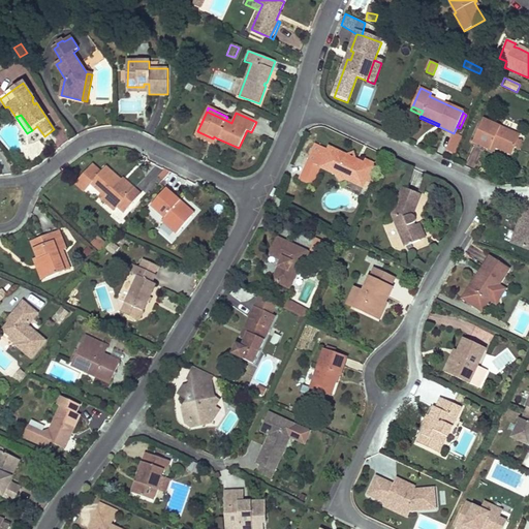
[(520,135),(484,119),(473,142),(491,149),(492,146),(496,148),(511,154),(515,148),(519,139),(520,135)]
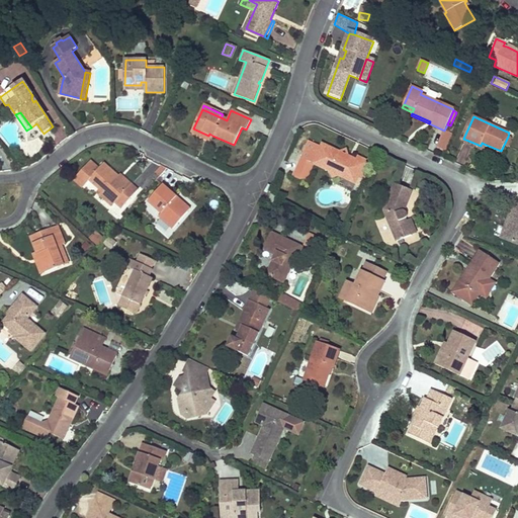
[(208,136),(193,128),(191,133),(210,142),(212,136),(209,134),(208,136)]
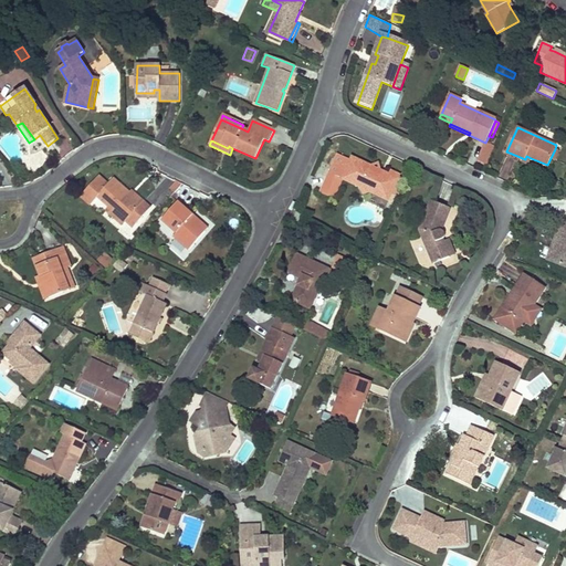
[(486,165),(495,147),(485,143),(477,160),(486,165)]
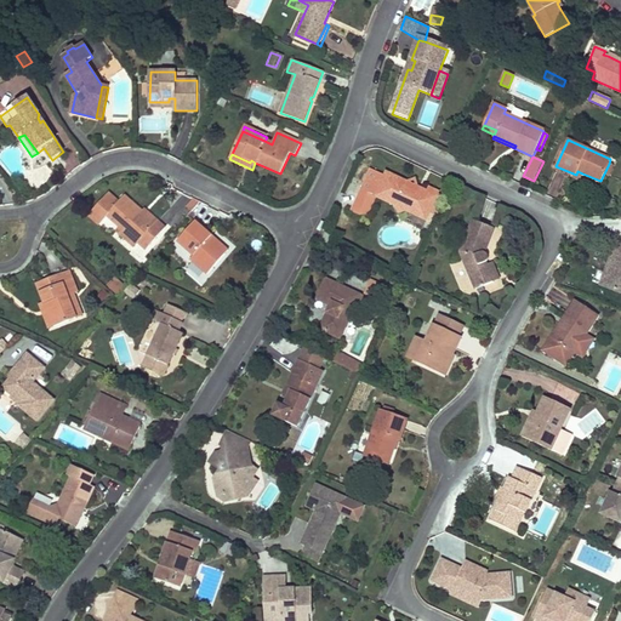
[(416,193),(404,187),(402,180),(386,172),(385,176),(371,169),(362,191),(369,193),(370,191),(377,193),(375,197),(376,197),(397,206),(398,203),(408,208),(405,210),(432,222),(434,215),(429,212),(438,193),(439,192),(429,188),(427,192),(423,189),(416,193)]
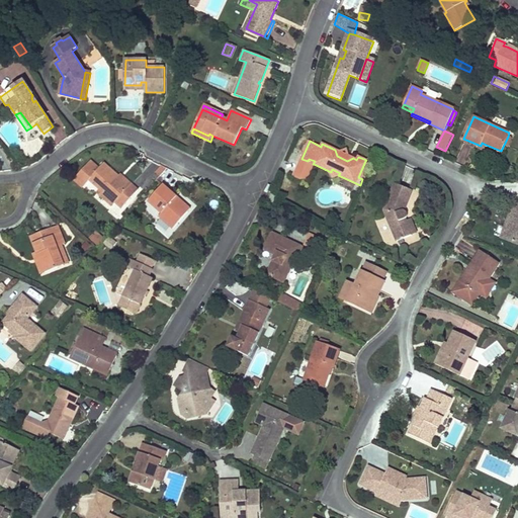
[(348,156),(346,149),(340,152),(335,150),(337,156),(347,161),(353,158),(348,156)]
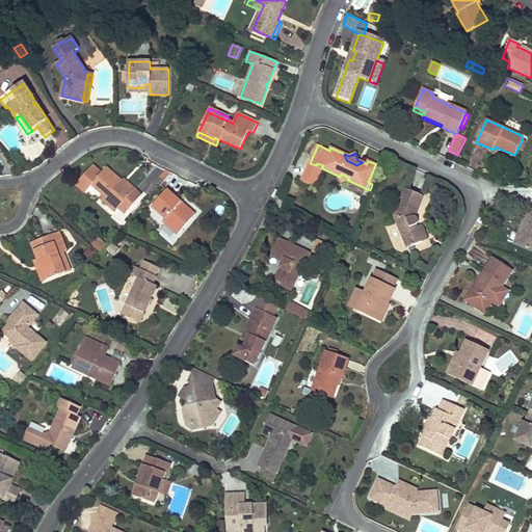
[(314,187),(322,168),(321,168),(323,165),(317,163),(316,165),(310,163),(300,182),(314,187)]
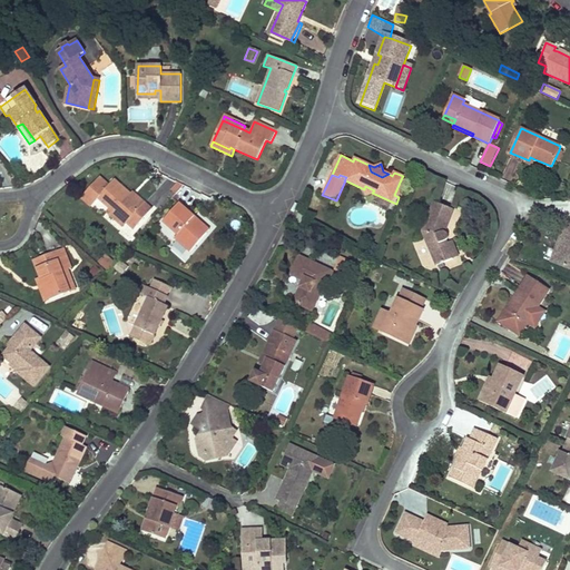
[(402,198),(410,182),(402,177),(394,195),(399,197),(402,198)]
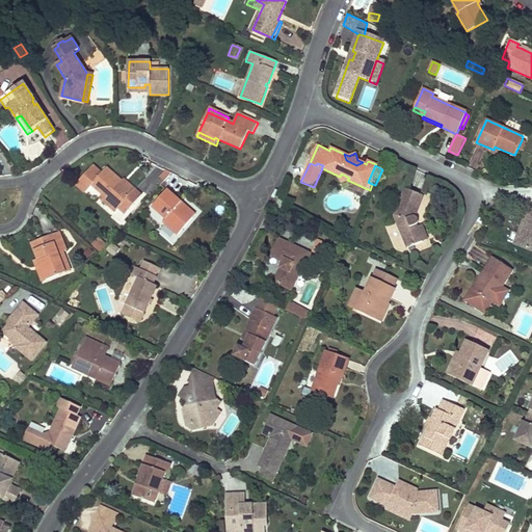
[(141,195),(134,188),(133,191),(122,181),(106,168),(102,174),(92,166),(76,185),(85,193),(92,185),(103,194),(118,208),(125,214),(141,195)]
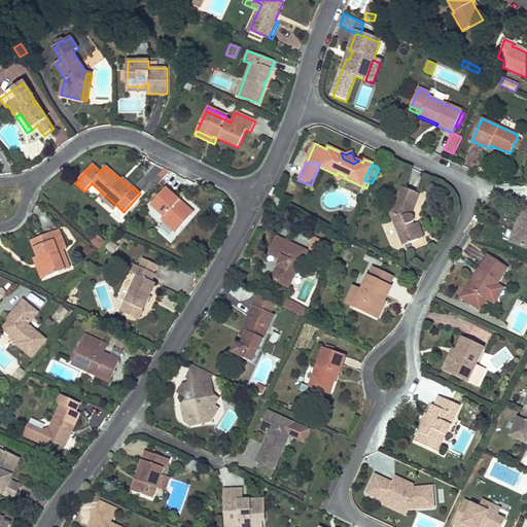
[(163,179),(170,171),(165,168),(159,176),(163,179)]
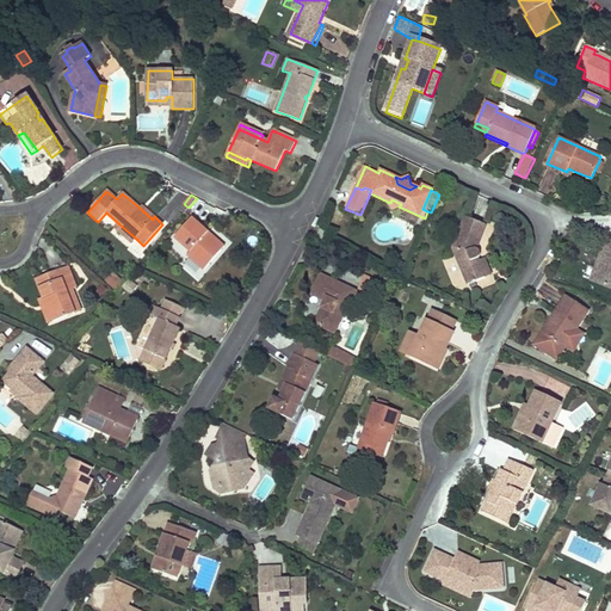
[(399,207),(401,204),(392,199),(390,203),(393,210),(399,207)]
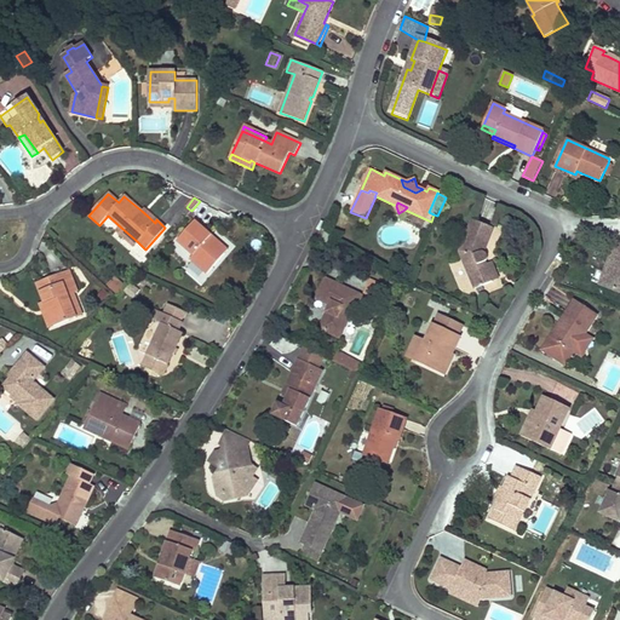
[(156,219),(144,208),(142,211),(155,223),(156,219)]
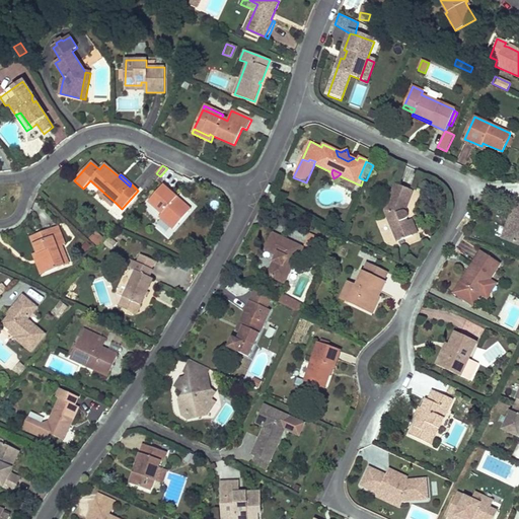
[(406,222),(405,220),(408,218),(409,215),(409,214),(408,212),(405,211),(413,191),(395,183),(384,211),(397,242),(413,235),(406,222)]
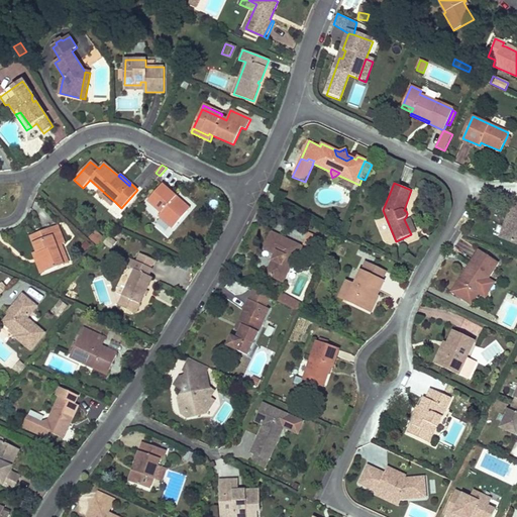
[(173,228),(188,212),(174,200),(177,197),(164,184),(148,201),(162,213),(159,216),(173,228)]
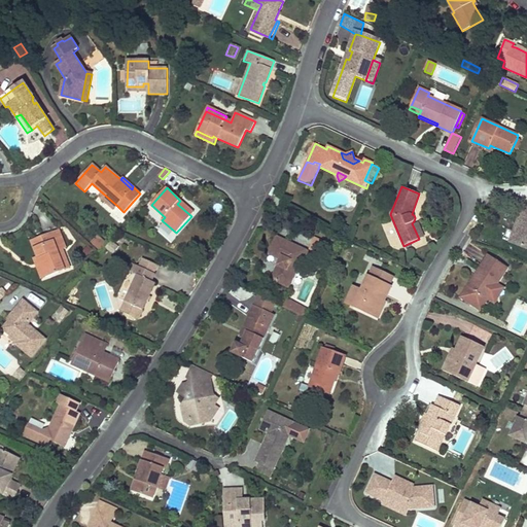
[(117,206),(102,192),(99,197),(114,209),(117,206)]
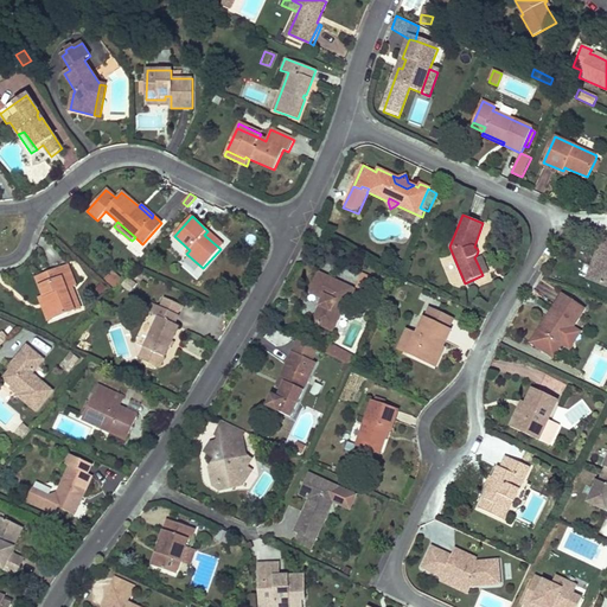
[(224,246),(208,231),(204,235),(221,249),(224,246)]
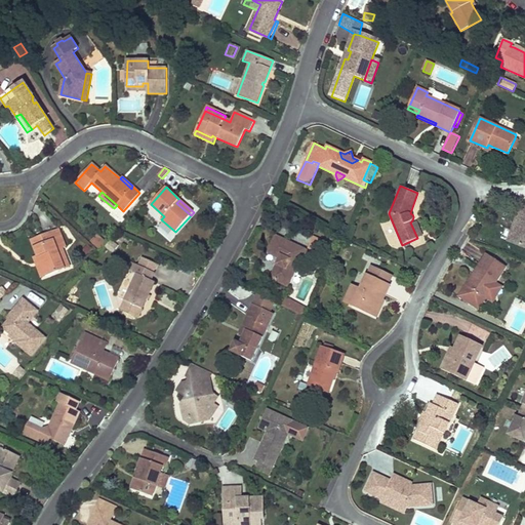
[(524,206),(521,205),(516,221),(519,223),(512,242),(524,246),(524,206)]
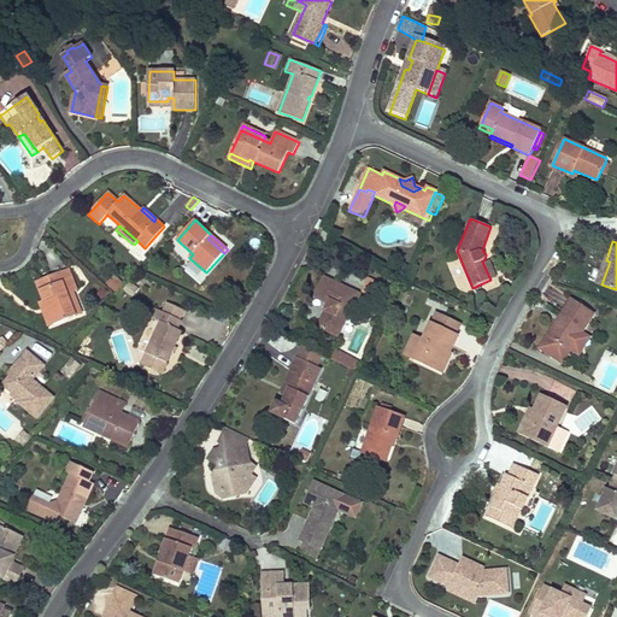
[(495,277),(489,260),(483,264),(491,280),(495,277)]
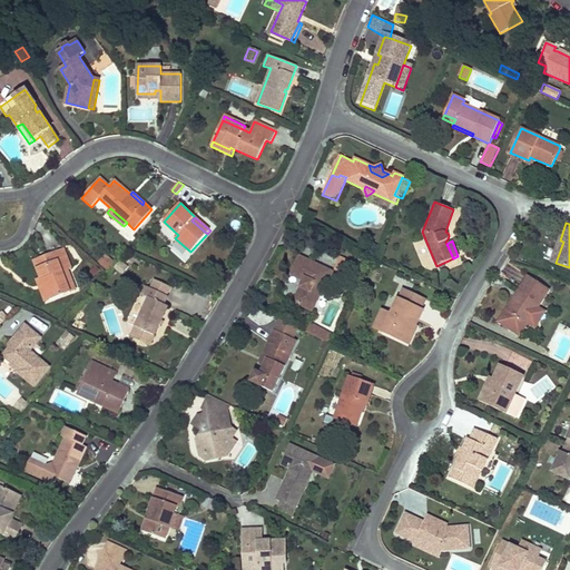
[(556,263),(563,242),(560,241),(551,262),(556,263)]
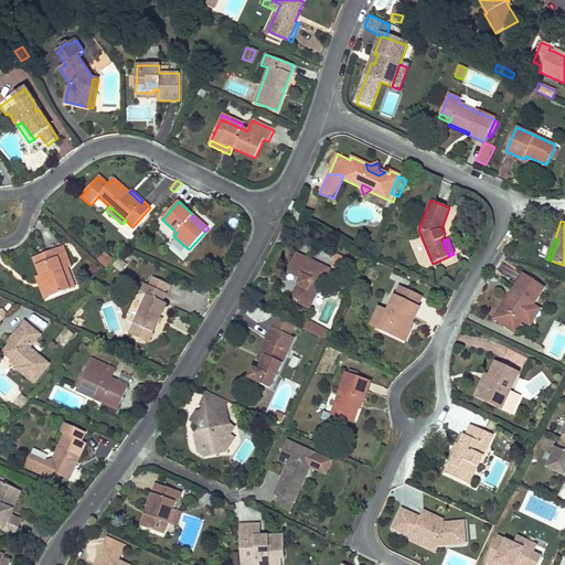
[(62,270),(67,268),(71,267),(63,247),(34,258),(41,276),(50,298),(70,290),(62,270)]
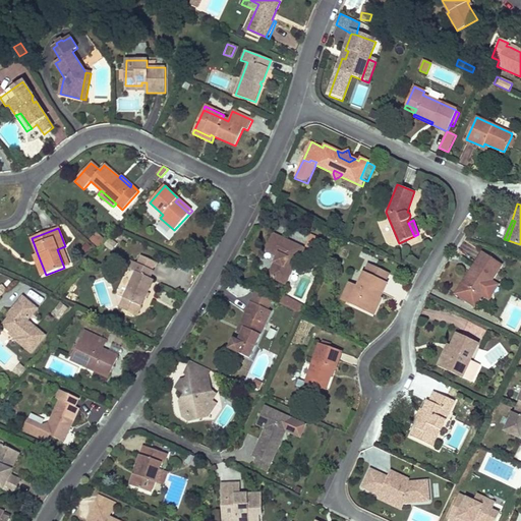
[(104,241),(96,234),(90,240),(98,247),(104,241)]
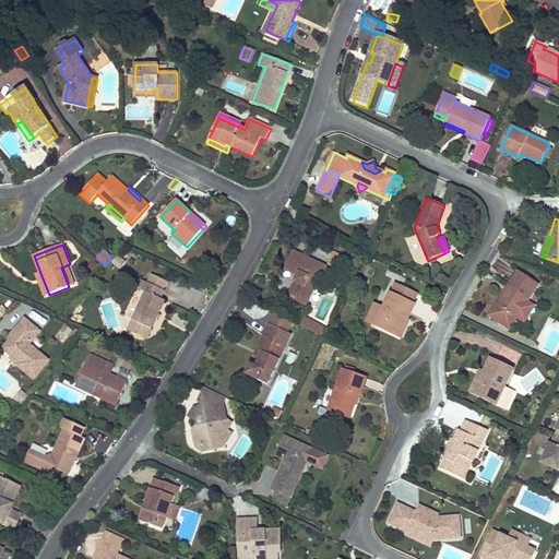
[(306,305),(318,278),(324,265),(294,251),(285,270),(298,275),(288,297),(306,305)]
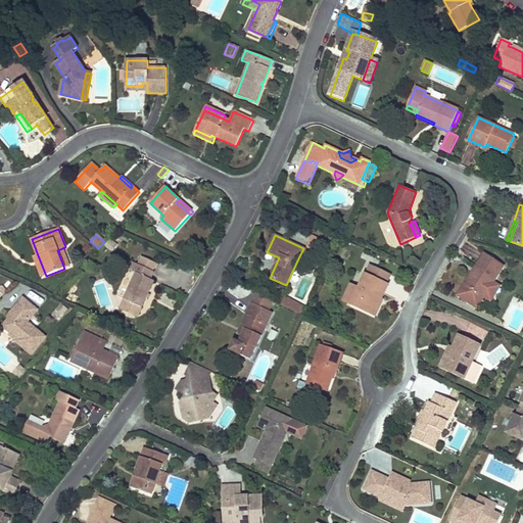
[(111,249),(114,245),(109,241),(106,245),(111,249)]
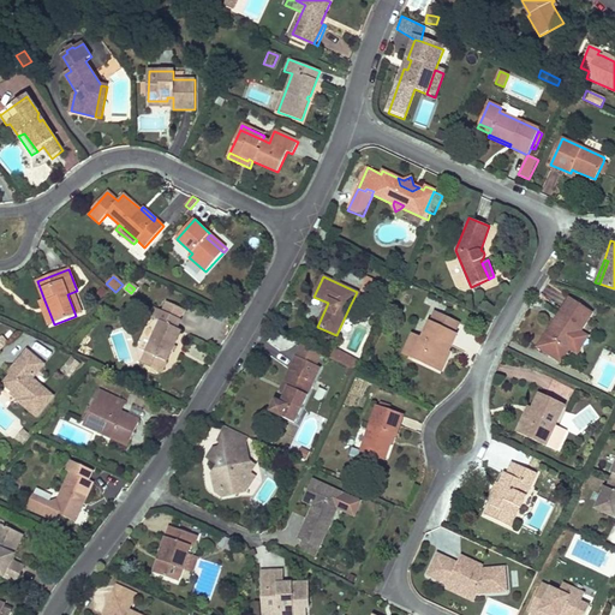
[(102,298),(108,292),(103,287),(96,293),(102,298)]
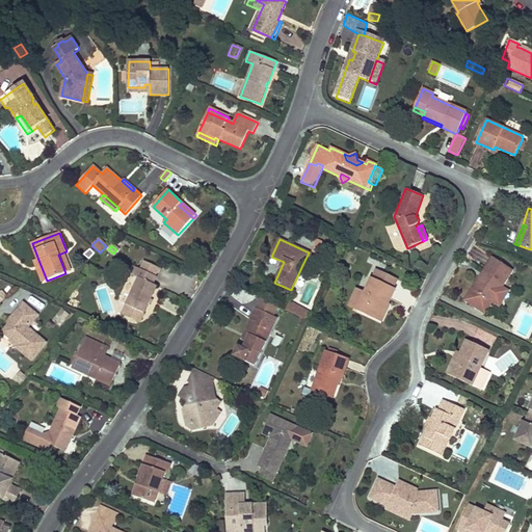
[(71,271),(63,253),(58,255),(65,273),(71,271)]
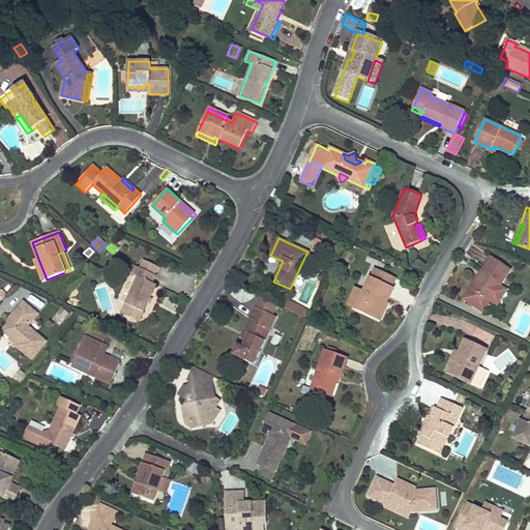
[(310,268),(316,256),(307,252),(301,264),(310,268)]
